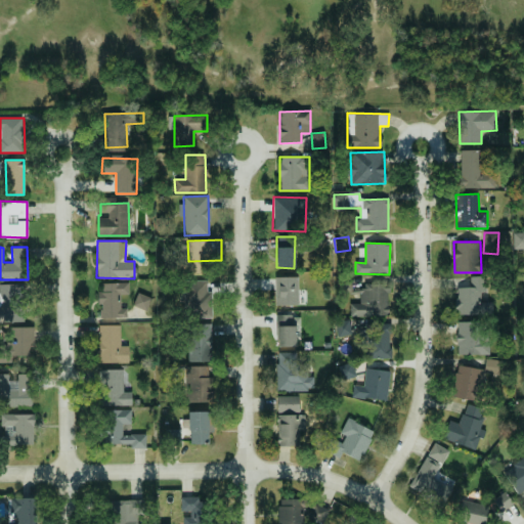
[(275,305),(298,305),(298,276),(274,276),(275,305)]
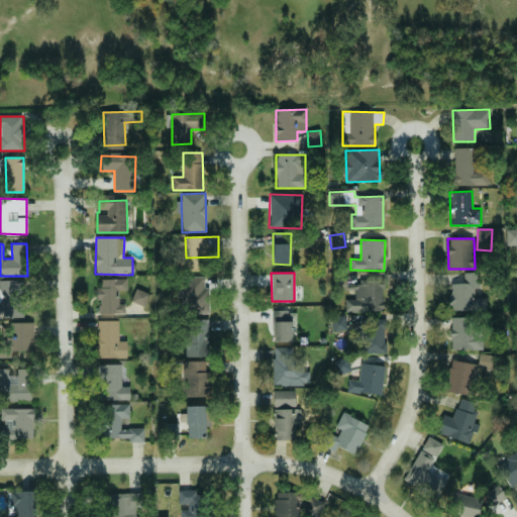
[(449,284),(449,310),(486,310),(486,298),(474,298),(474,289),(480,289),(480,273),(463,273),(463,284),(449,284)]
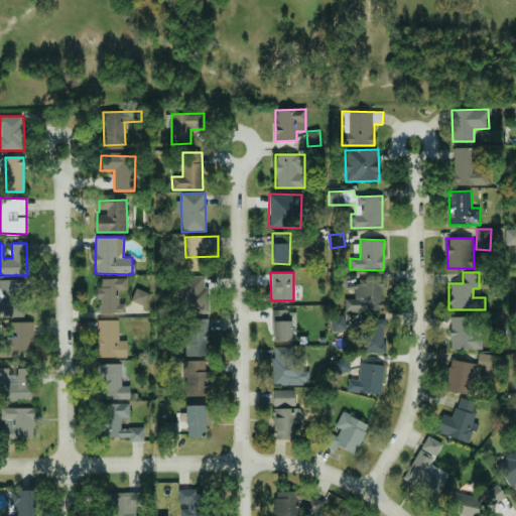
[(210,312),(209,287),(204,287),(204,275),(181,276),(182,312),(210,312)]
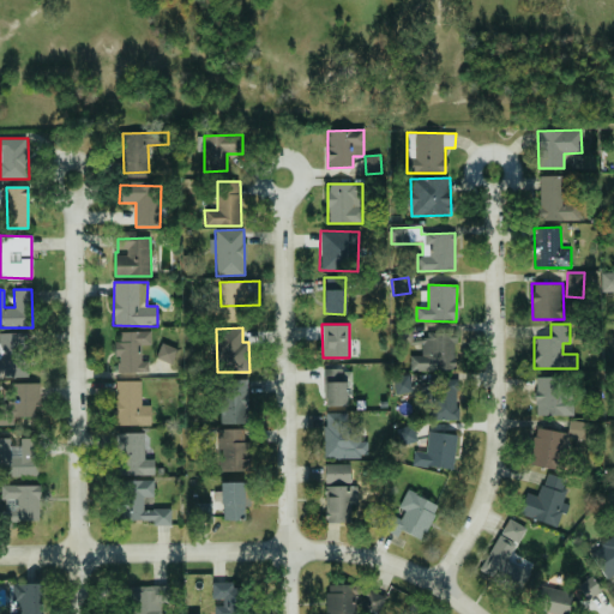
[(143,344),(150,344),(150,331),(120,331),(121,341),(115,341),(116,373),(144,373),(143,344)]
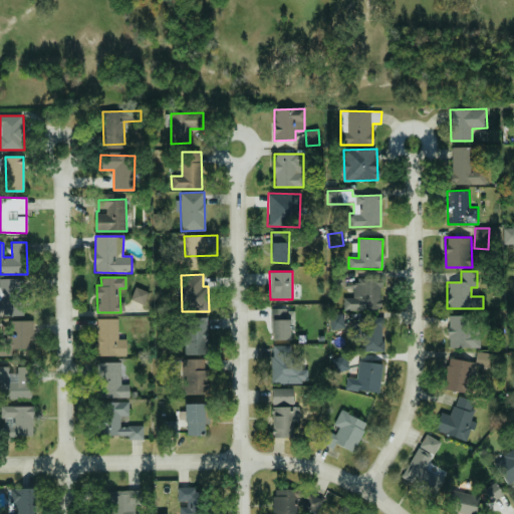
[(22,278),(0,278),(0,316),(23,316),(22,278)]
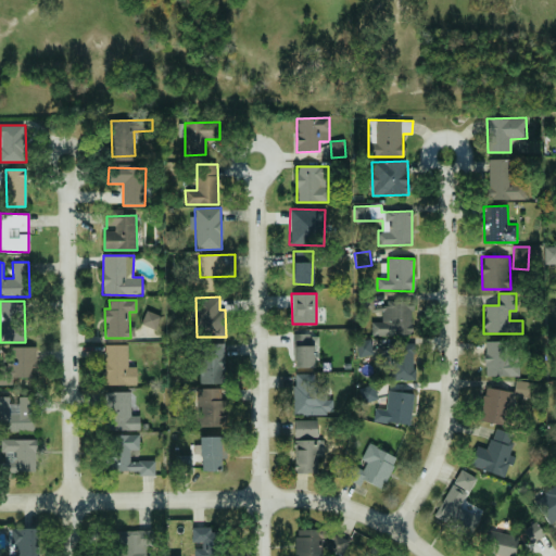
[(413,333),(412,302),(380,303),(381,321),(370,323),(371,336),(413,333)]
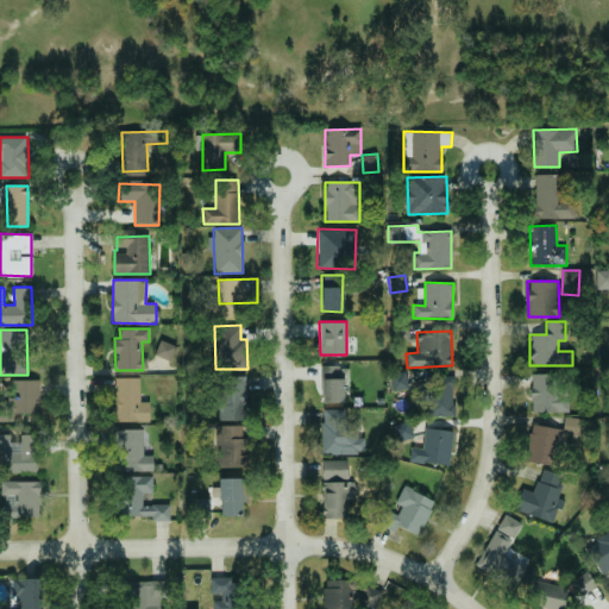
[(341,365),(321,365),(322,403),(343,402),(341,365)]
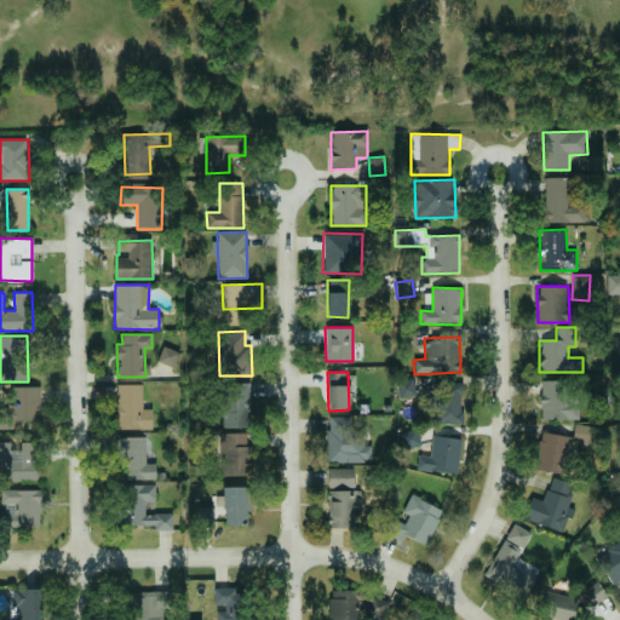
[(397,397),(415,397),(414,378),(397,378),(397,397)]
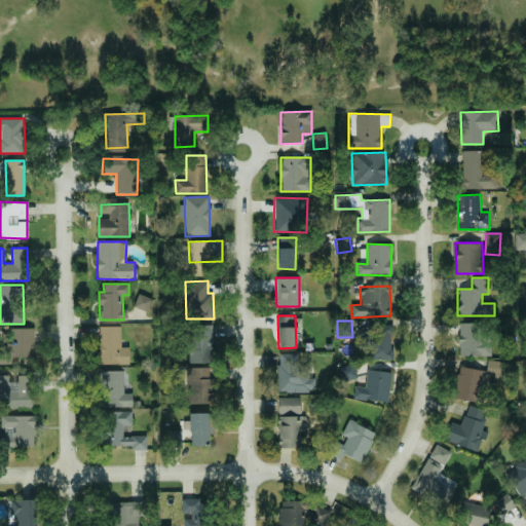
[(491,357),(491,336),(484,335),(484,323),(459,323),(458,355),(491,357)]
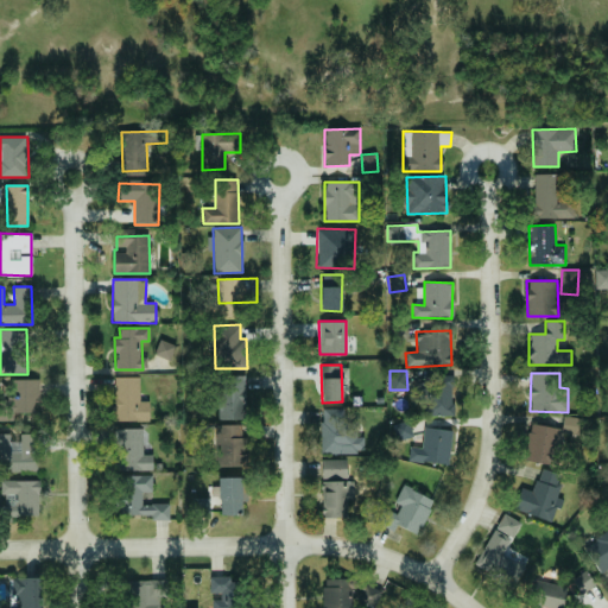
[(245,375),(219,375),(220,419),(246,418),(245,375)]
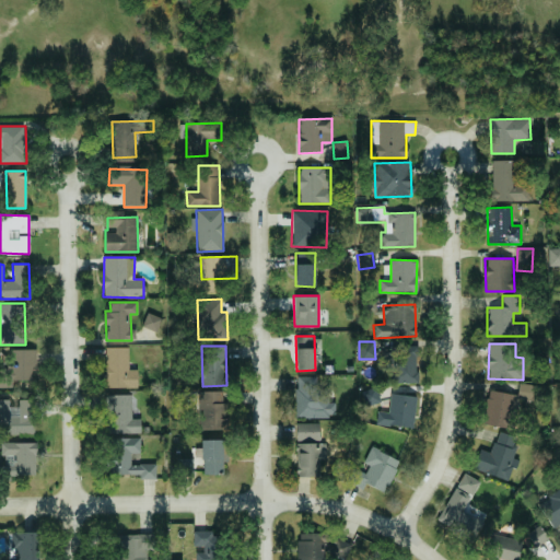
[(137,387),(137,370),(129,370),(128,347),(105,347),(106,388),(137,387)]
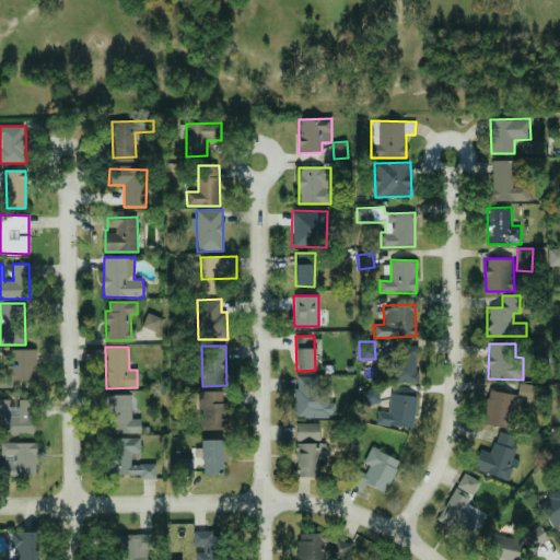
[(418,383),(417,347),(396,347),(397,383),(418,383)]
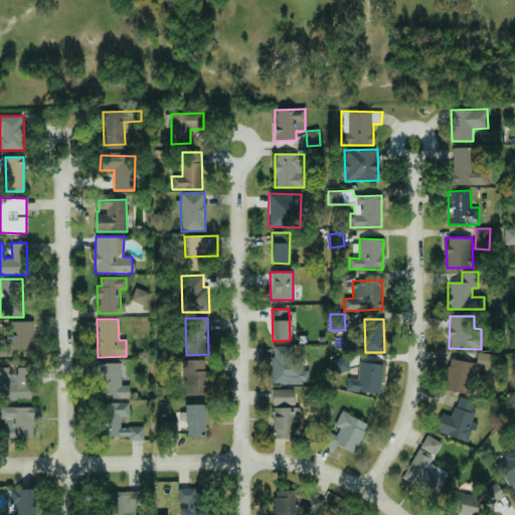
[(304,356),(292,356),(292,346),(272,346),(272,383),(308,384),(308,370),(304,370),(304,356)]
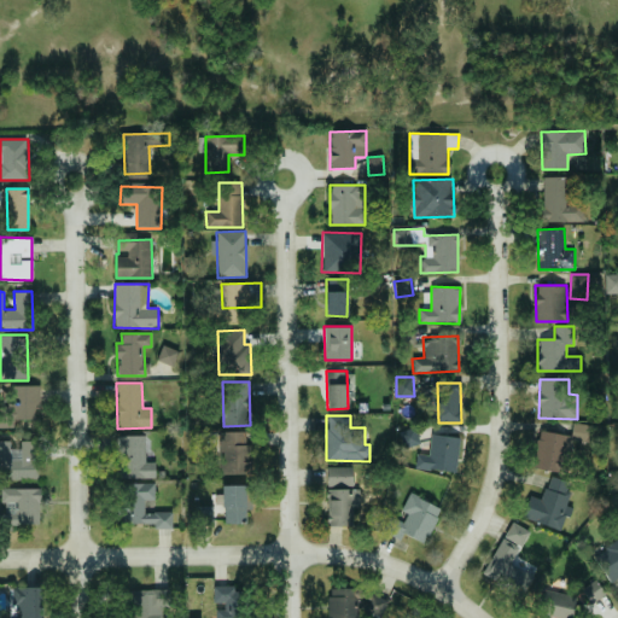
[(571,436),(541,431),(535,468),(567,473),(572,439),(586,441),(588,425),(573,423),(571,436)]
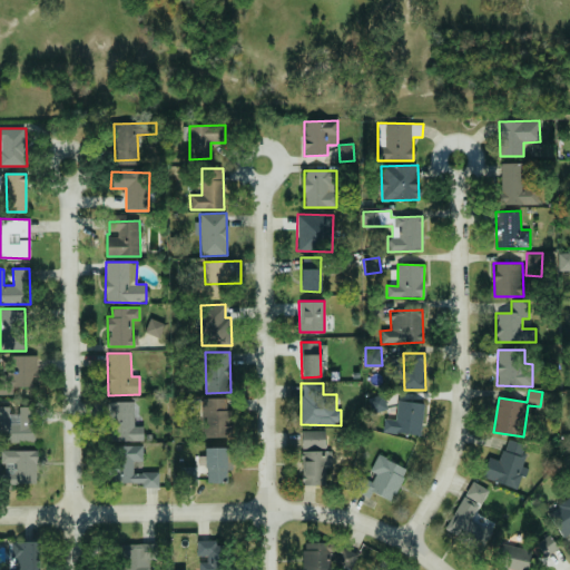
[(374,411),(385,406),(381,395),(370,400),(374,411)]
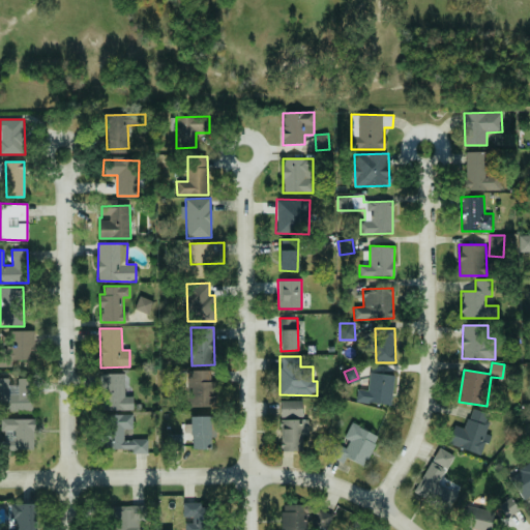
[(187,371),(187,407),(216,406),(216,381),(211,382),(210,370),(187,371)]
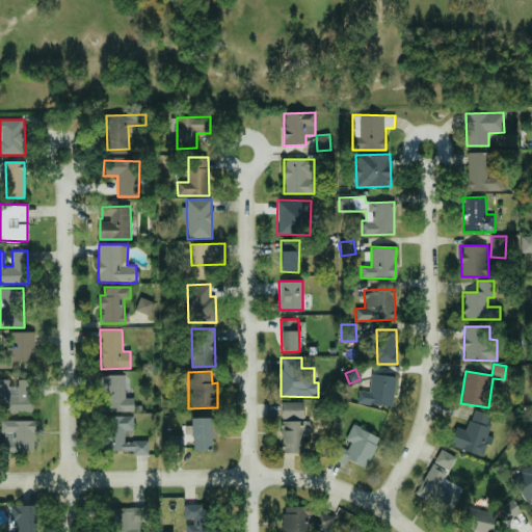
[(369,392),(358,391),(357,404),(394,405),(395,376),(370,374),(369,392)]
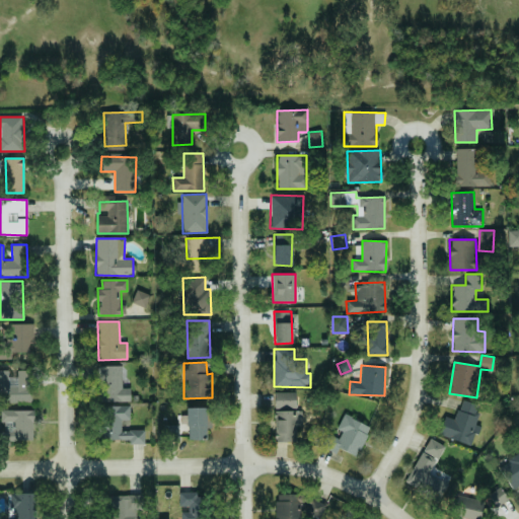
[(130,401),(130,388),(122,388),(122,366),(97,366),(97,401),(130,401)]
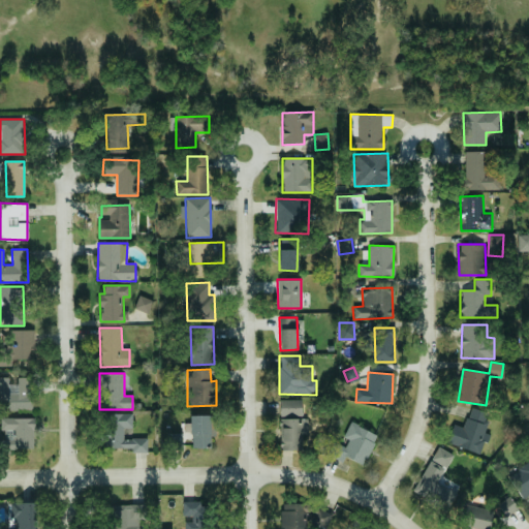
[(0,377),(0,410),(32,411),(32,377),(18,377),(18,384),(8,384),(8,377),(0,377)]
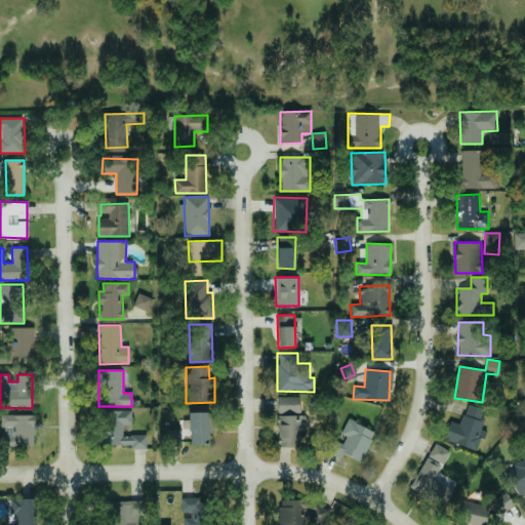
[(278,413),(299,413),(299,397),(277,397),(278,413)]
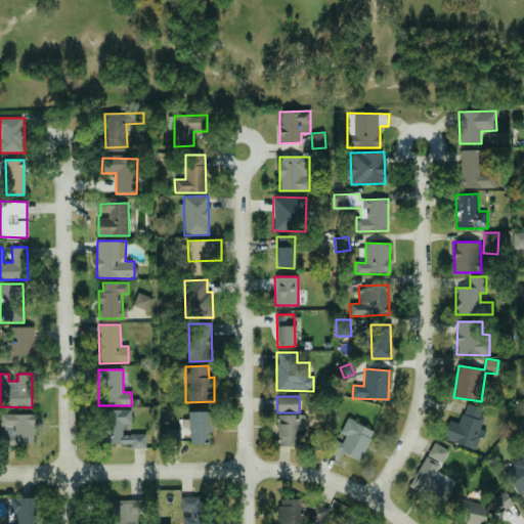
[(442,439),(475,450),(479,437),(476,436),(485,410),(467,403),(460,425),(449,421),(442,439)]
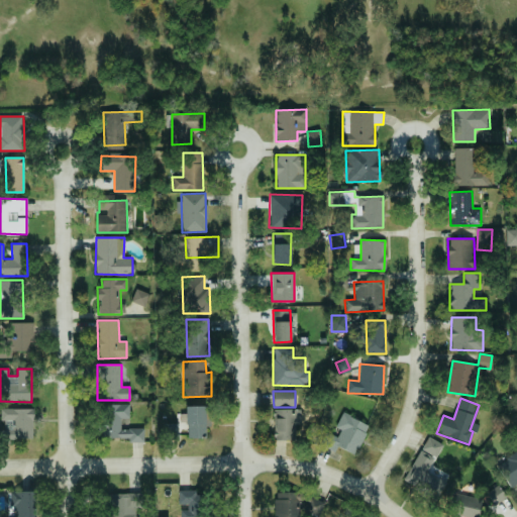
[(143,440),(143,428),(121,428),(120,418),(129,418),(129,404),(101,405),(101,441),(143,440)]
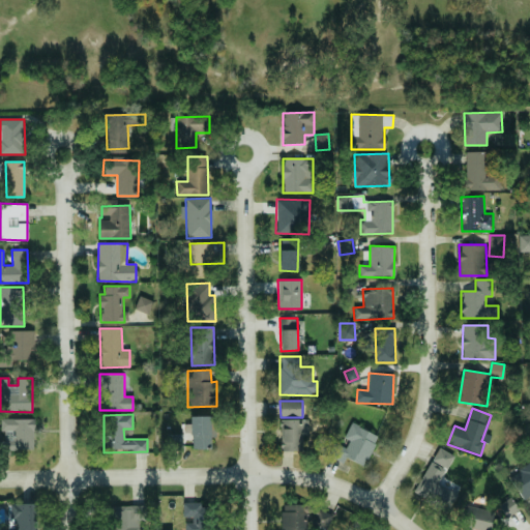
[(214,416),(190,416),(190,449),(211,449),(211,438),(214,438),(214,416)]
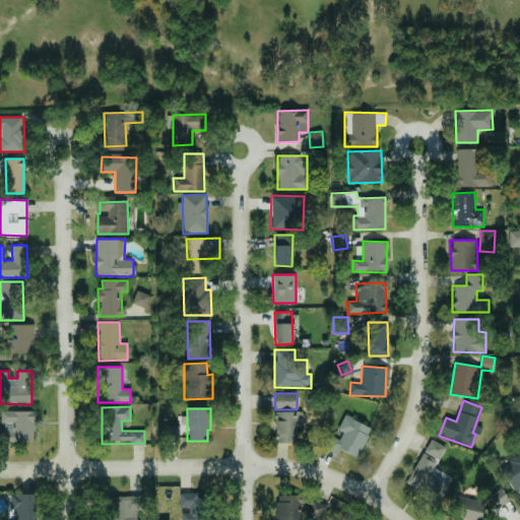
[(34,410),(1,410),(2,442),(34,441),(34,410)]
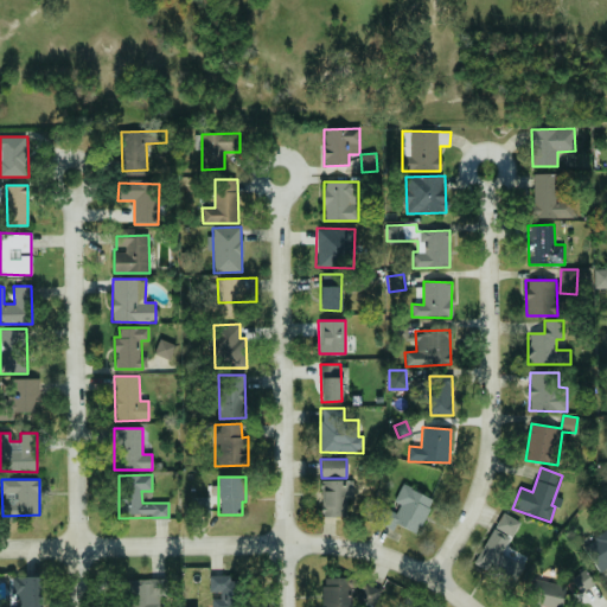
[(353,498),(353,480),(321,480),(320,517),(346,517),(346,498),(353,498)]
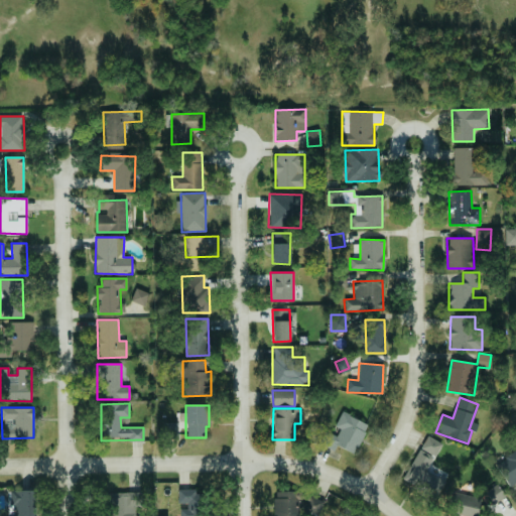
[(368,424),(343,412),(333,434),(327,431),(319,444),(335,452),(337,445),(354,455),(368,424)]
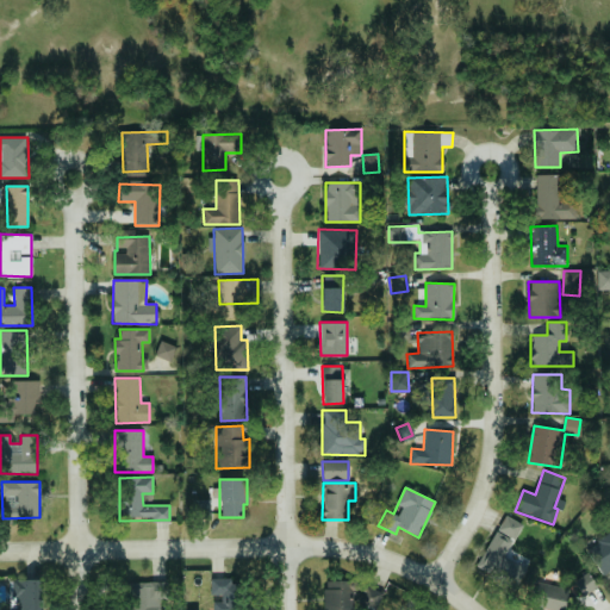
[(477,567),(515,589),(526,568),(505,556),(522,524),(504,515),(477,567)]
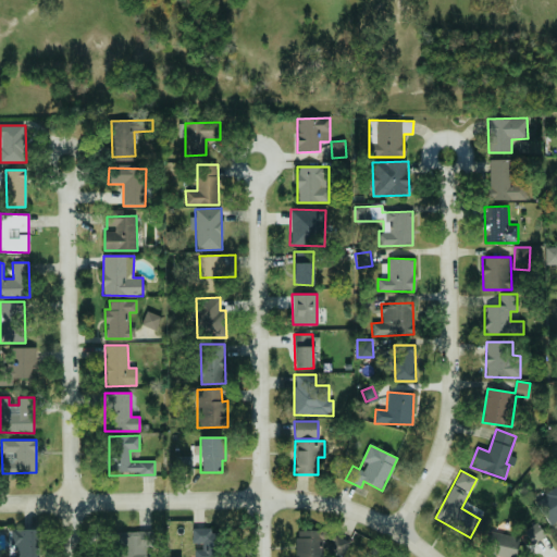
[(545,537),(537,523),(523,530),(530,544),(545,537)]
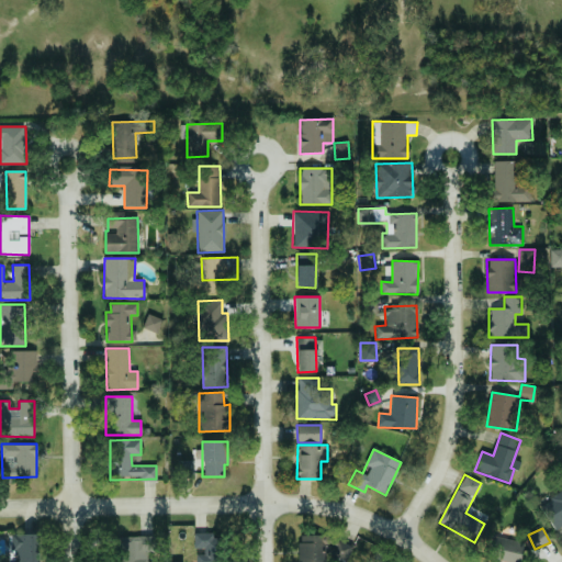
[(9,561),(37,561),(36,534),(0,535),(0,558),(9,558),(9,561)]
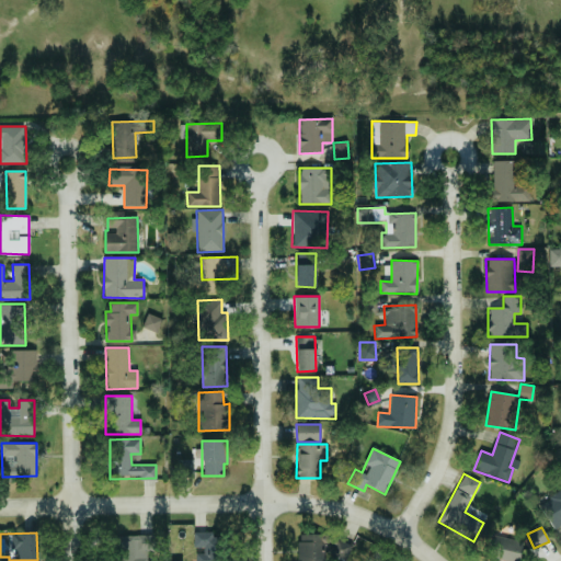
[(195,560),(219,560),(219,533),(193,534),(194,550),(196,550),(195,560)]
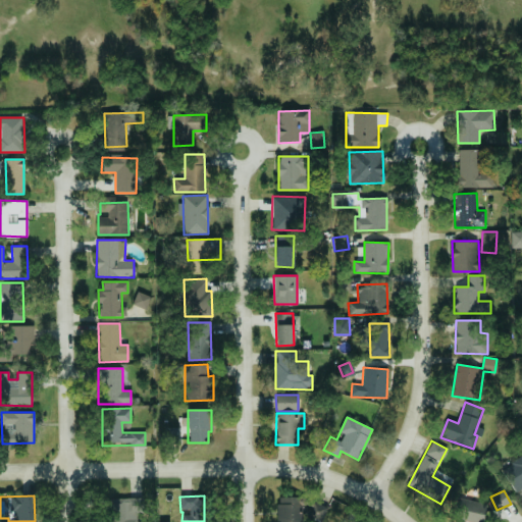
[(278,521),(307,521),(308,503),(304,503),(304,498),(280,497),(278,521)]
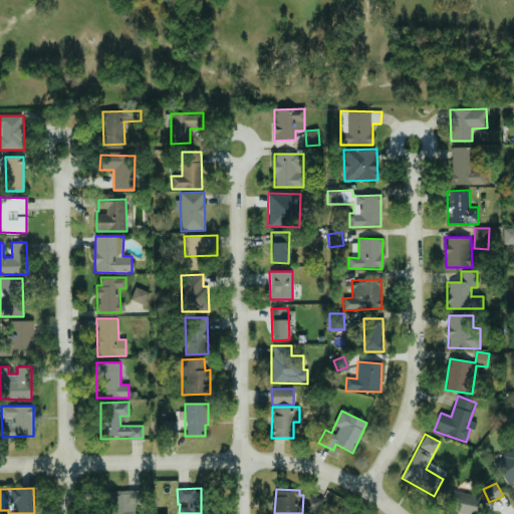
[(134,513),(134,509),(144,508),(143,490),(103,491),(103,513),(134,513)]
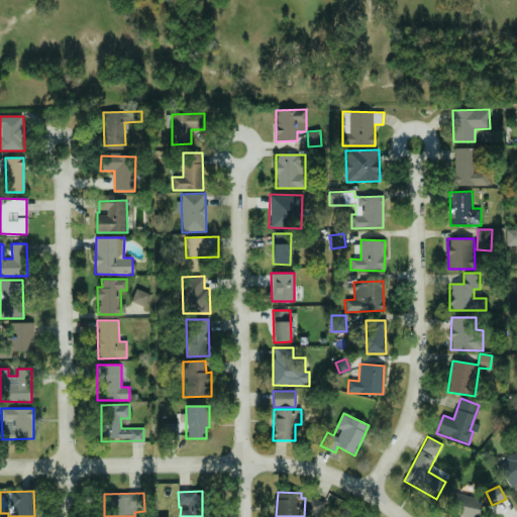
[(480,494),(452,495),(452,516),(466,516),(480,516),(480,494)]
